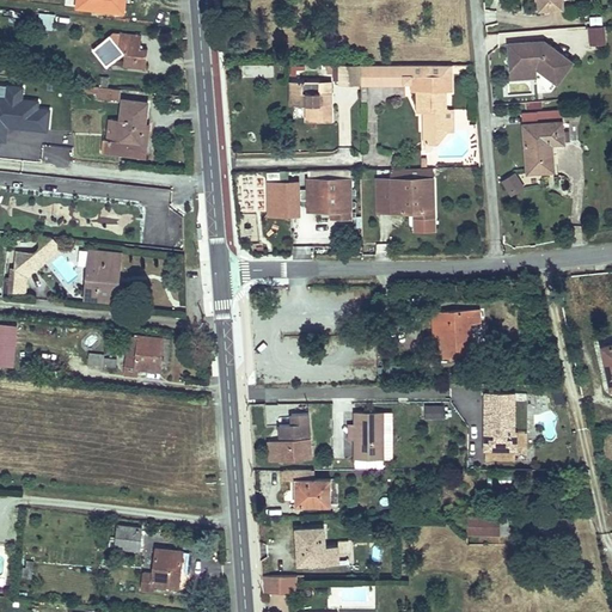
[(99,0),(98,11),(124,12),(124,0),(121,0),(99,0)]
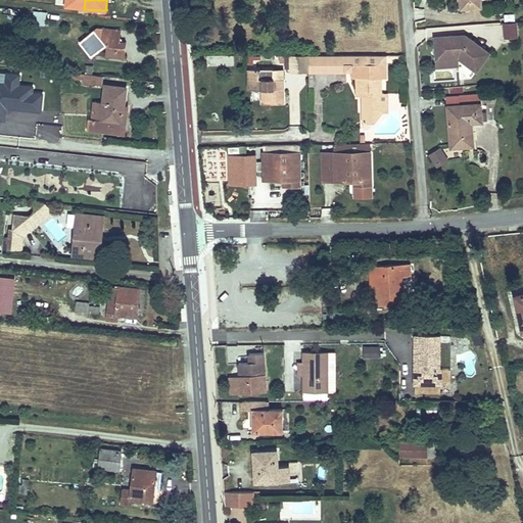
[(425,20),(425,8),(415,8),(415,20),(425,20)]
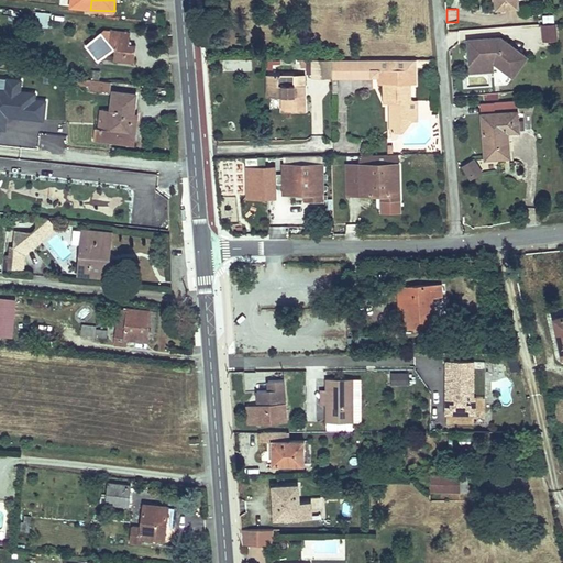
[(541,25),(543,41),(558,39),(555,23),(541,25)]
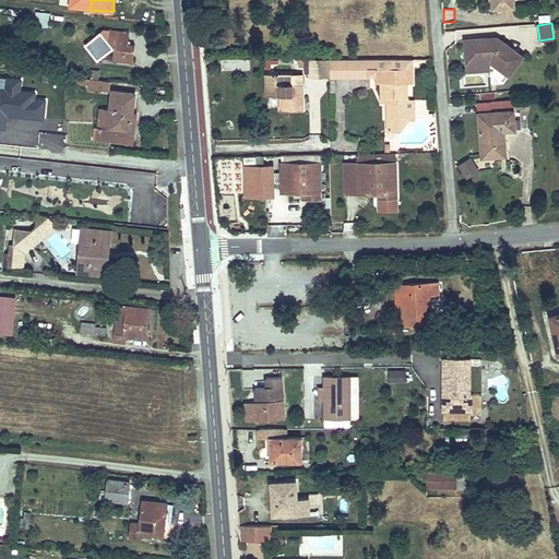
[(106,32),(106,39),(115,40),(113,60),(132,62),(134,46),(128,45),(129,34),(106,32)]
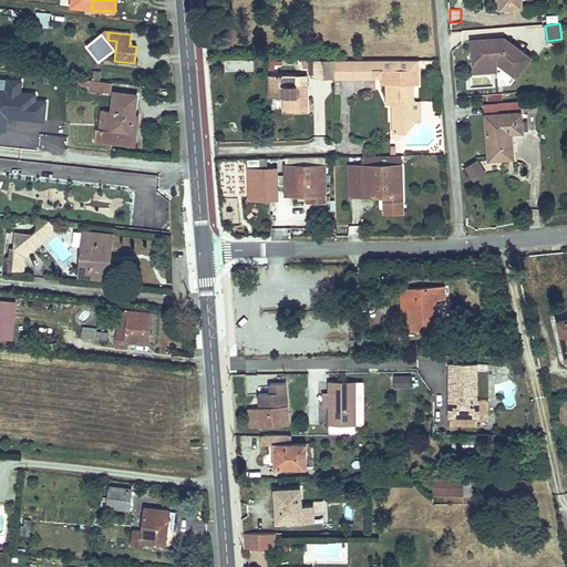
[(500,38),(474,39),(476,63),(501,61),(519,75),(534,57),(507,37),(505,40),(500,40),(500,38)]
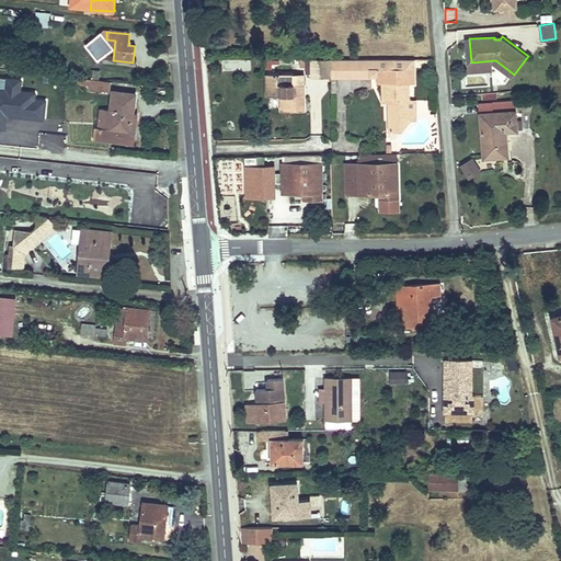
[(330,59),(330,77),(378,76),(378,87),(384,87),(385,103),(389,103),(390,130),(400,130),(409,119),(408,86),(414,86),(414,67),(414,57),(408,58),(330,59)]
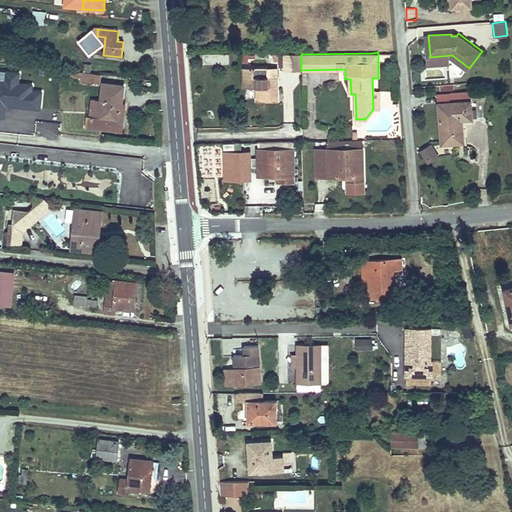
[(301,54),(285,55),(285,70),(301,70),(301,54)]
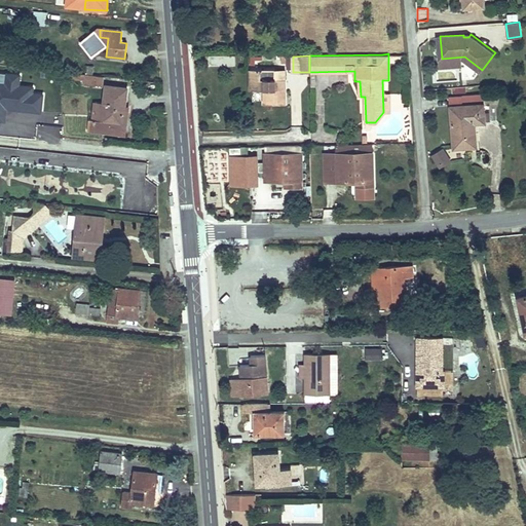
[(464,57),(442,59),(442,66),(464,65),(464,57)]
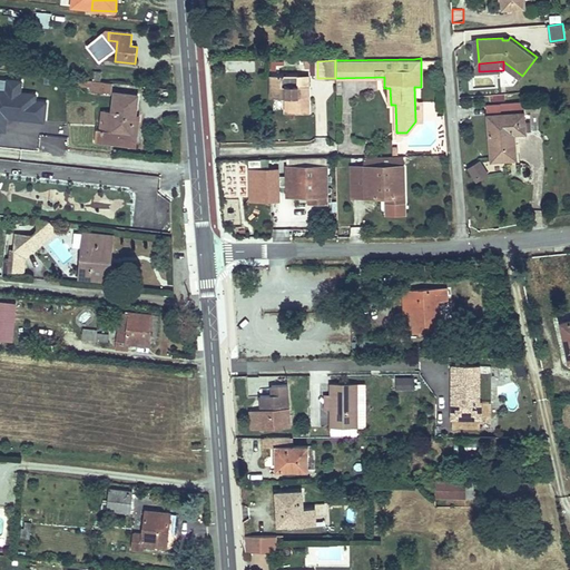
[(295,97),(294,74),(269,74),(271,99),(281,99),(282,114),(306,114),(305,97),(295,97)]
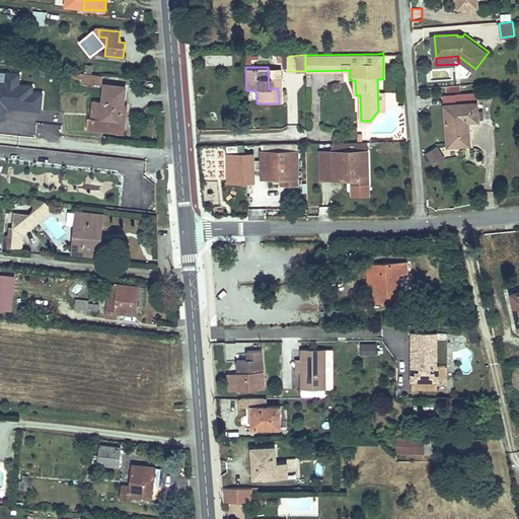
[(278,67),(268,67),(269,88),(278,88),(278,67)]
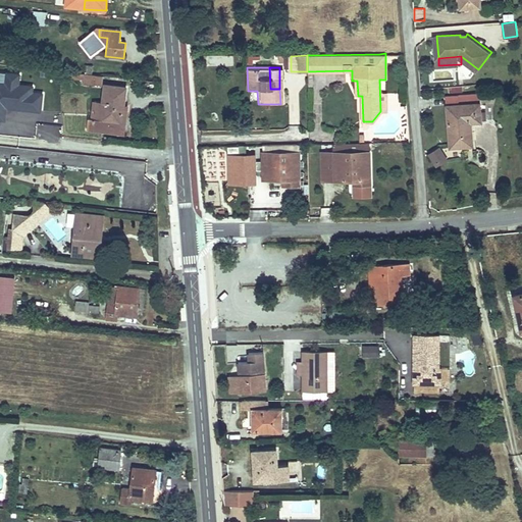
[(0,119),(9,120),(10,109),(43,111),(44,91),(35,91),(35,84),(20,83),(21,71),(5,70),(4,81),(0,80),(0,119)]
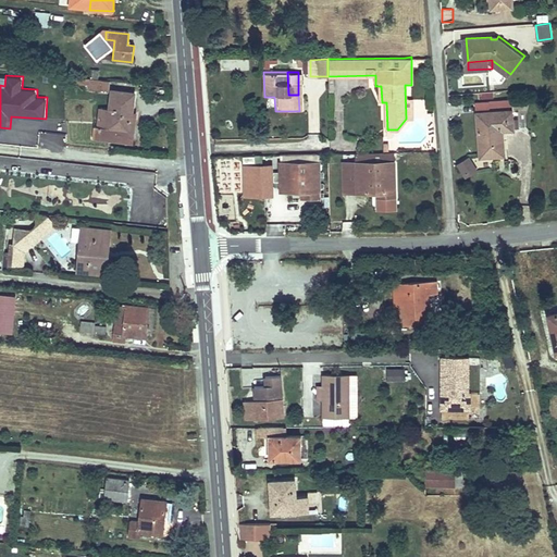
[(109,88),(109,78),(96,76),(96,87),(109,88)]
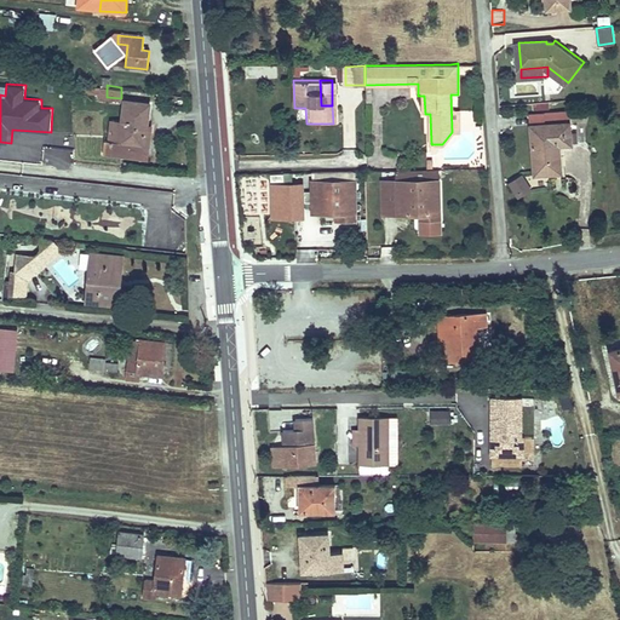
[(107,151),(128,153),(130,141),(151,143),(153,131),(143,131),(143,126),(148,126),(149,101),(125,98),(122,138),(107,138),(107,151)]
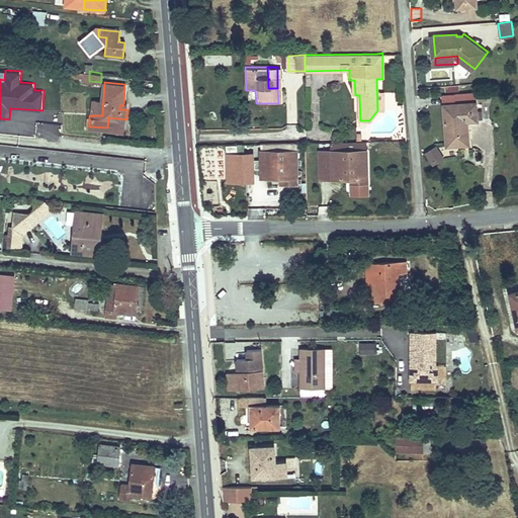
[(478,101),(446,105),(450,146),(471,145),(468,120),(480,119),(478,101)]
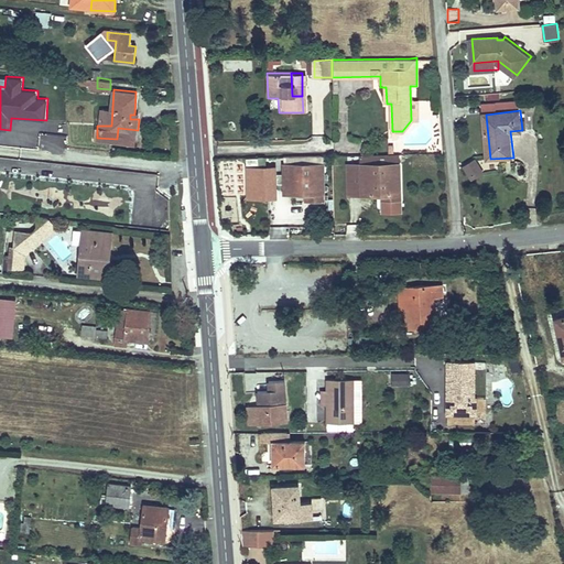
[(118,128),(117,139),(137,141),(138,130),(118,128)]
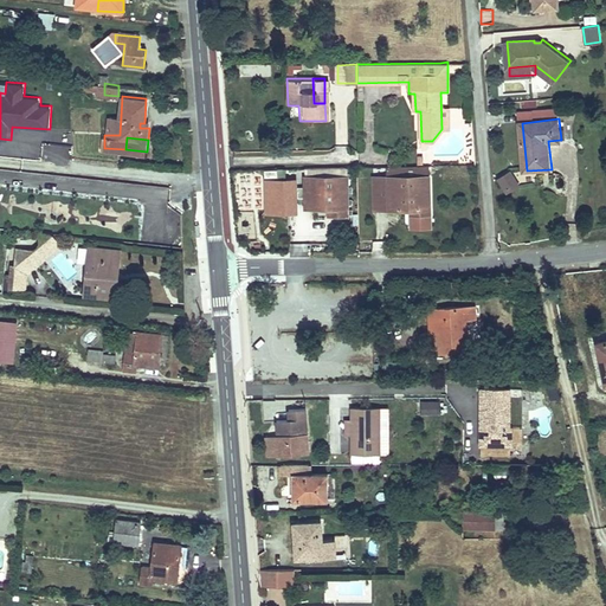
[(517,184),(513,168),(498,173),(503,188),(517,184)]
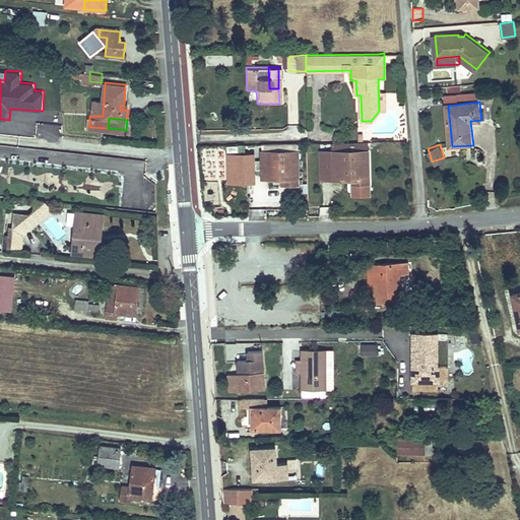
[(299,151),(263,152),(264,179),(287,179),(288,184),(300,184),(299,151)]
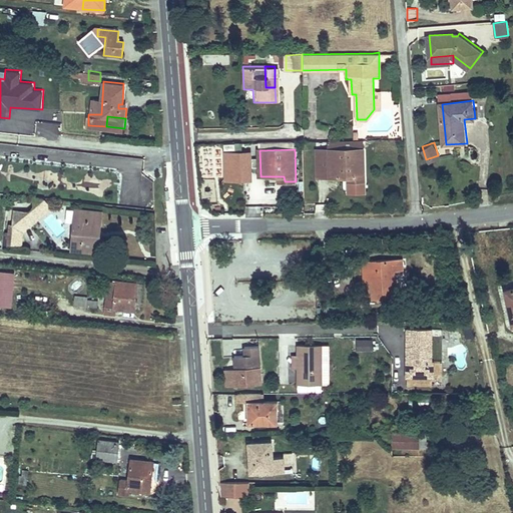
[(367,149),(330,150),(331,176),(357,176),(357,181),(368,180),(367,149)]
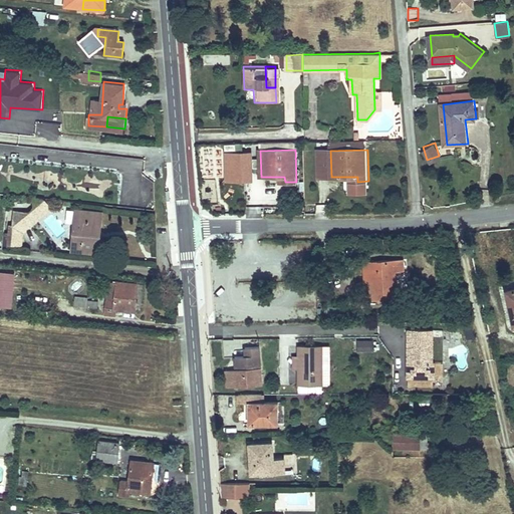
[(253,152),(225,153),(225,182),(253,182),(253,152)]
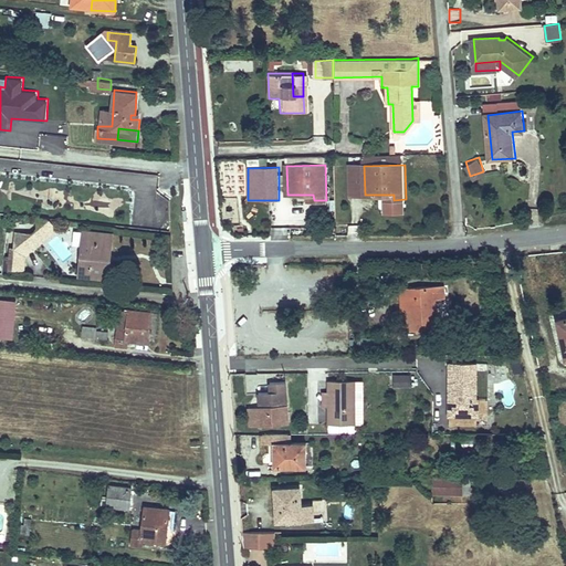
[(8,269),(24,270),(25,241),(52,243),(53,218),(35,218),(35,231),(10,230),(8,269)]
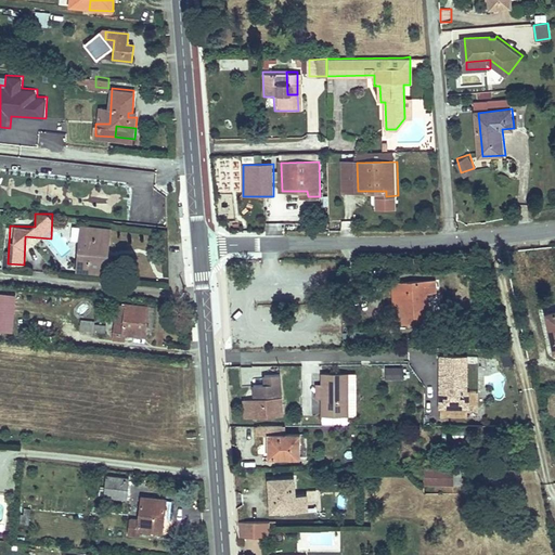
[(248,226),(259,227),(260,216),(248,216),(248,226)]
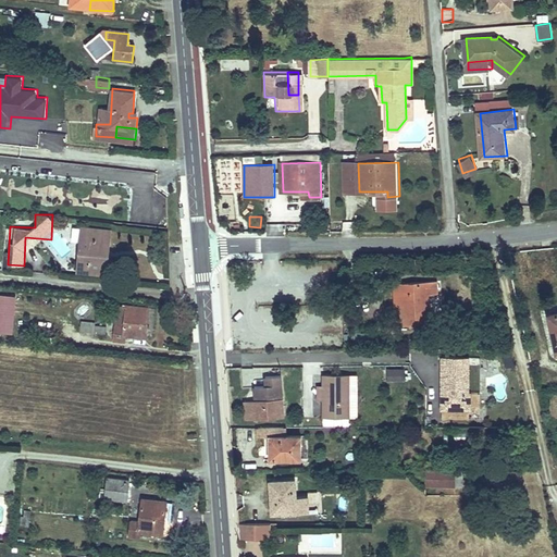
[(231,229),(242,230),(243,220),(231,220),(231,229)]
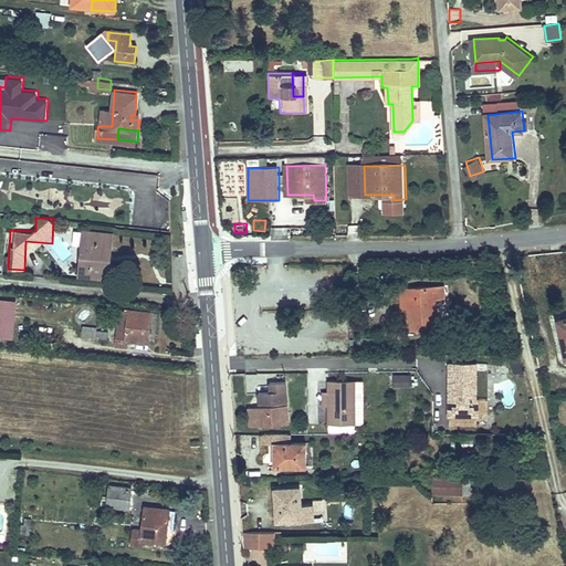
[(107,274),(109,259),(104,258),(105,241),(111,242),(112,232),(84,229),(81,271),(107,274)]
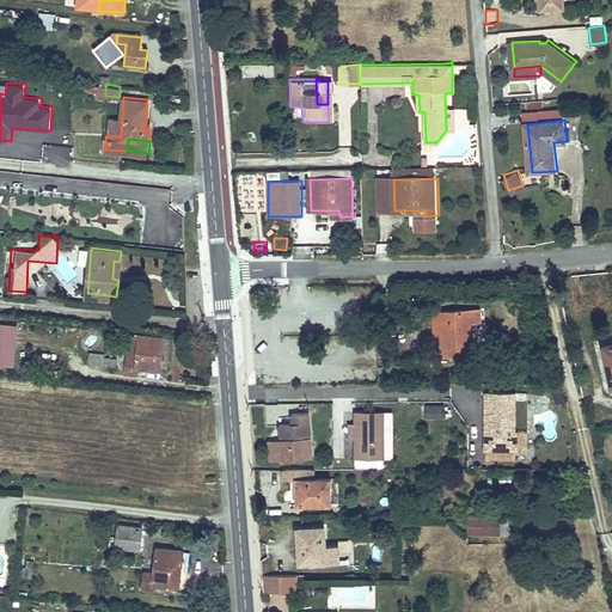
[(178,307),(170,262),(142,267),(151,312),(178,307)]
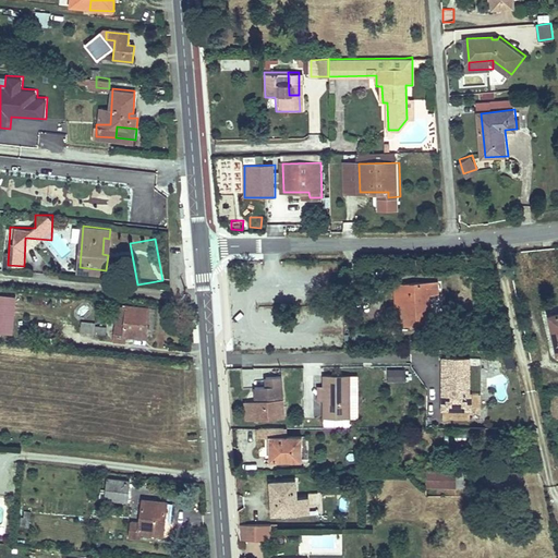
[(427,283),(402,286),(404,327),(429,326),(427,283)]
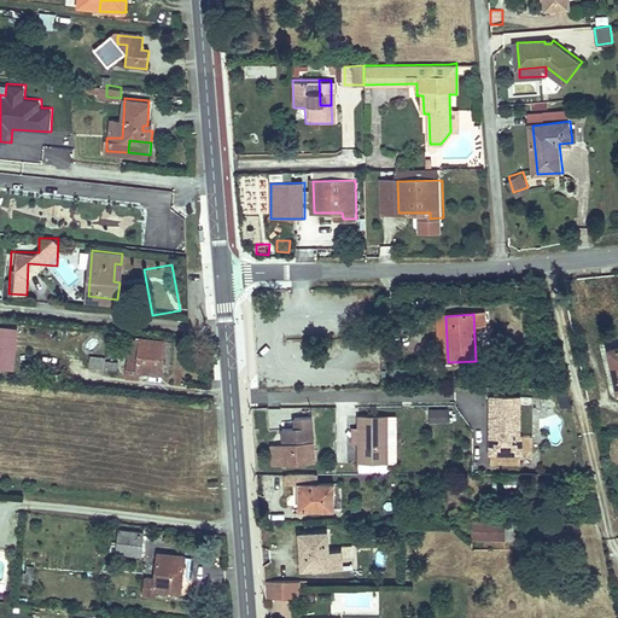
[(17,327),(0,326),(0,369),(15,371),(17,327)]
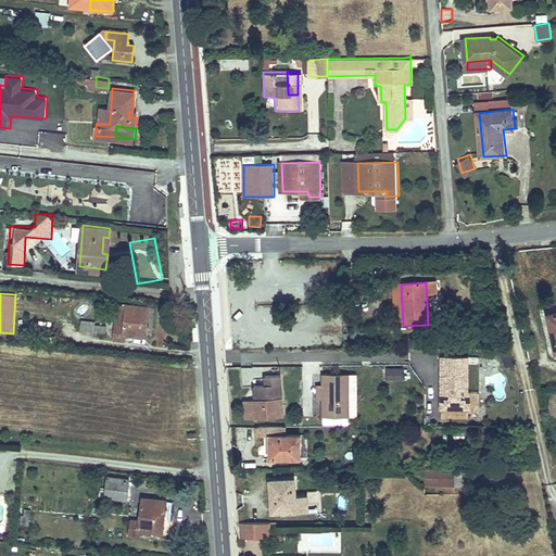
[(113,337),(123,338),(123,335),(144,336),(147,306),(116,304),(113,337)]
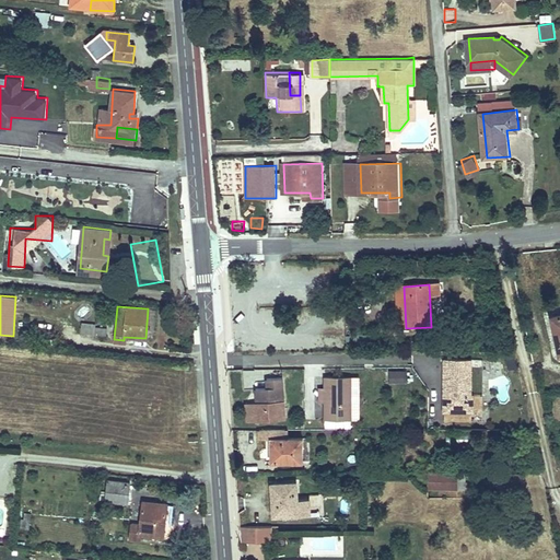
[(106,336),(107,325),(81,324),(80,334),(106,336)]
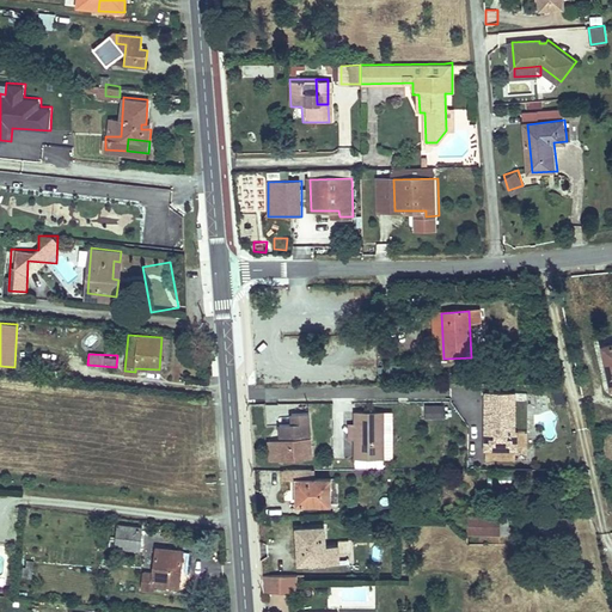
[(513,393),(482,393),(484,452),(516,451),(515,430),(514,430),(513,393)]
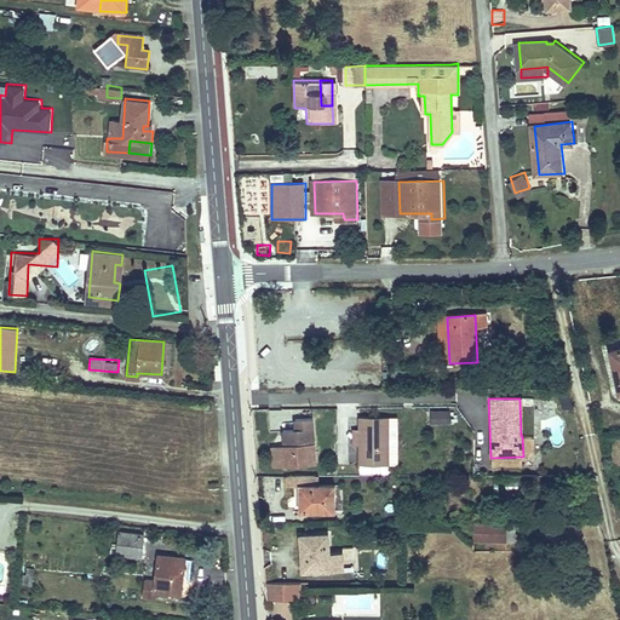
[(282,430),(283,466),(314,465),(311,418),(294,419),(294,429),(282,430)]
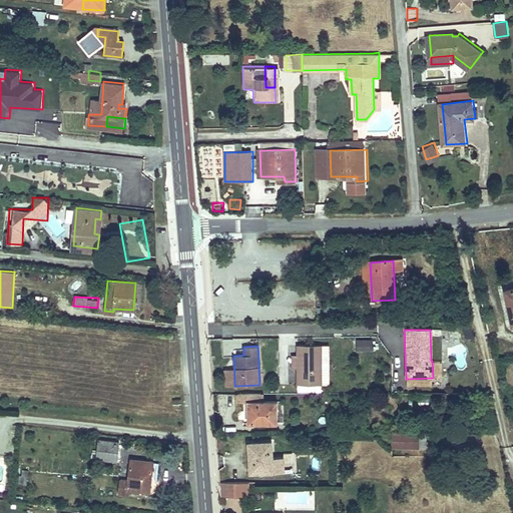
[(371,355),(371,346),(358,346),(357,355),(371,355)]
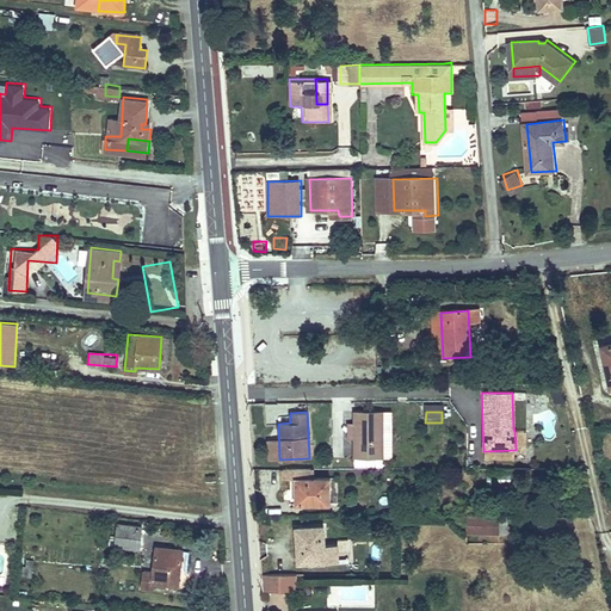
[(380,415),(353,415),(353,460),(381,461),(380,415)]
